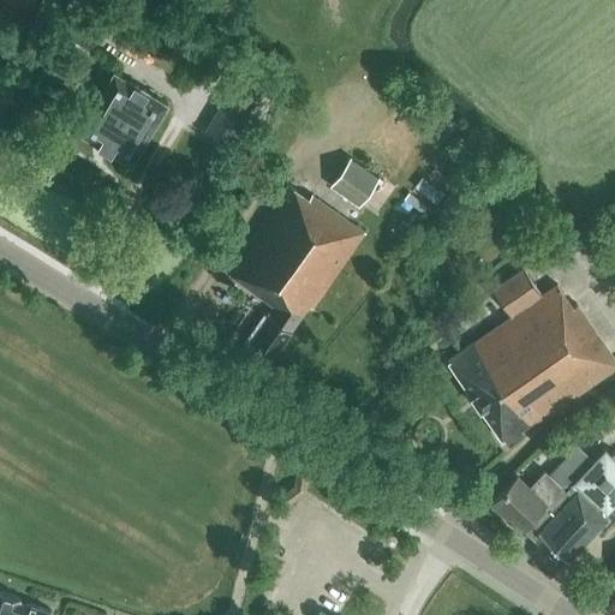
[(131,162),(167,103),(114,71),(78,131),(131,162)]
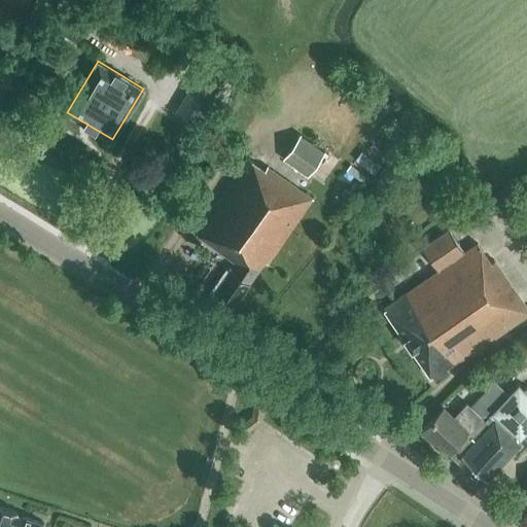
[(202,119),(226,74),(203,61),(177,105),(202,119)]
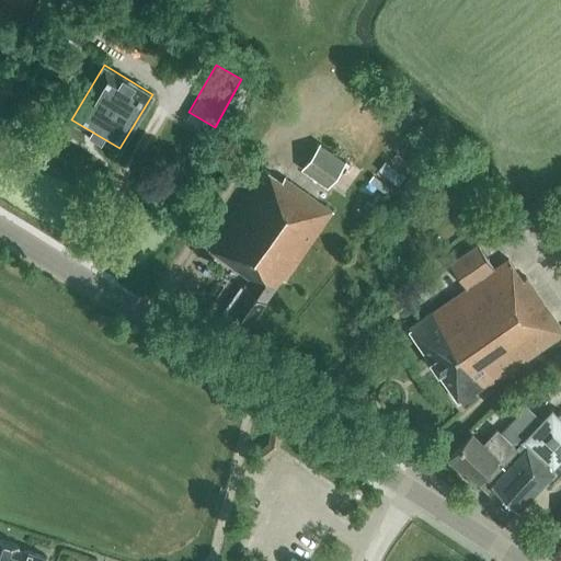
[(329,186),(346,160),(321,142),(302,168),(329,186)]
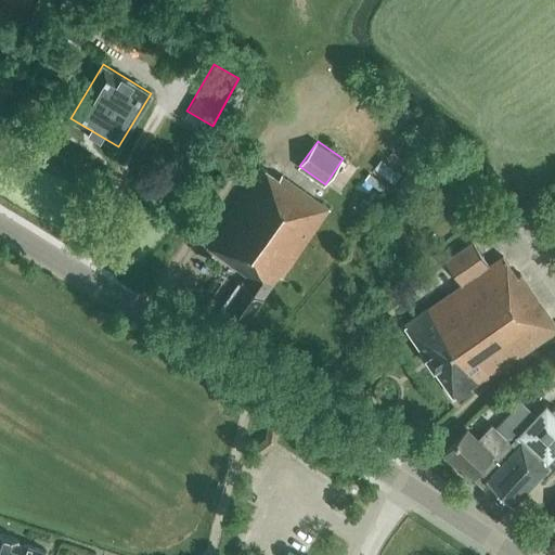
[(282,279),(330,209),(280,176),(278,179),(261,167),(205,245),(248,276),(227,308),(246,321),(278,275),(282,279)]
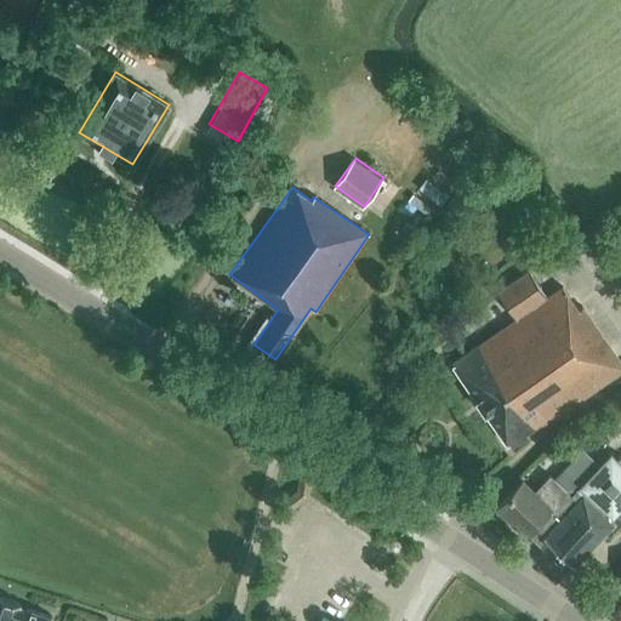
[(399,223),(392,235),(399,241),(408,229),(399,223)]
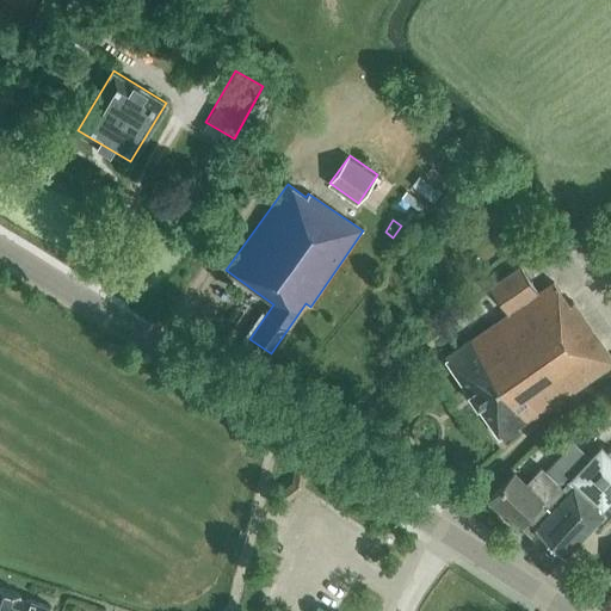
[(501,440),(610,365),(610,357),(573,302),(568,304),(554,282),(538,292),(520,265),(489,288),(507,314),(444,357),(501,440)]
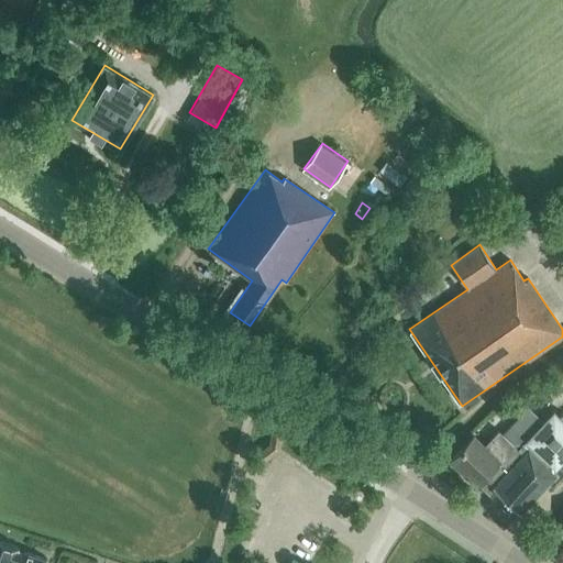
[(556,481),(562,474),(562,412),(560,416),(554,409),(543,420),(529,407),(503,434),(499,430),(484,445),(473,435),(452,459),(477,483),(478,482),(495,497),(494,498),(511,515),(517,508),(520,511),(552,477),(556,481)]
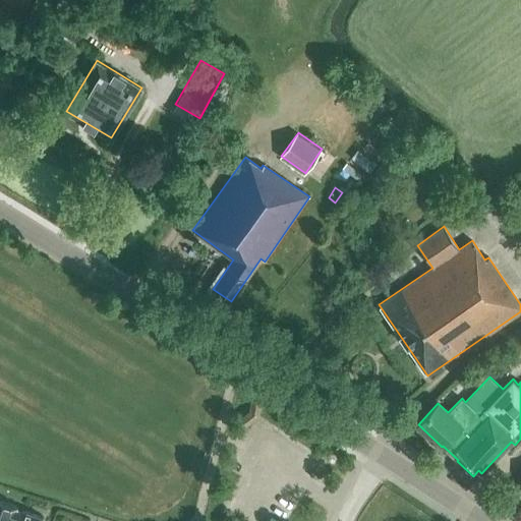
[(0,520),(41,520),(43,517),(16,508),(16,506),(0,500),(0,520)]
